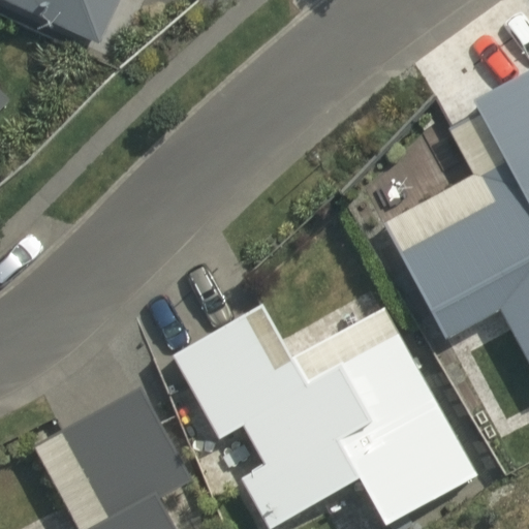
[(0,0),(0,1),(99,45),(120,0),(0,0)]
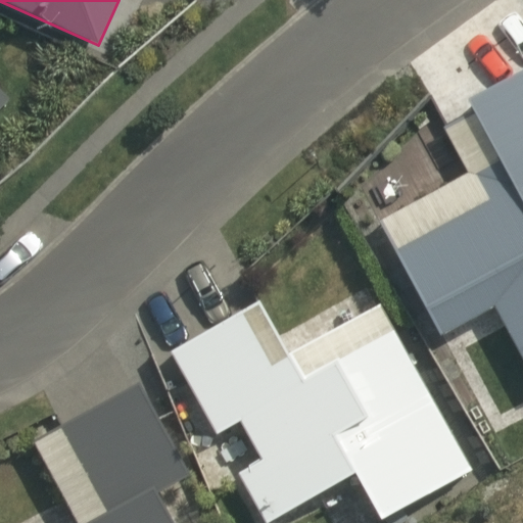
[(522,69),(466,100),(472,113),(441,131),(467,174),(378,223),(438,337),(491,307),(522,364),(522,69)]
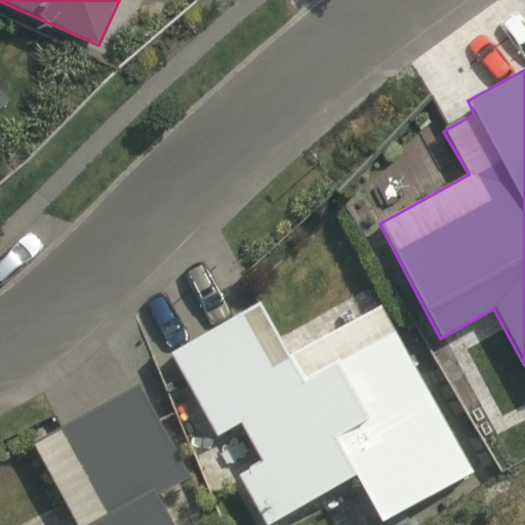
[(0,112),(11,102),(0,89),(0,112)]
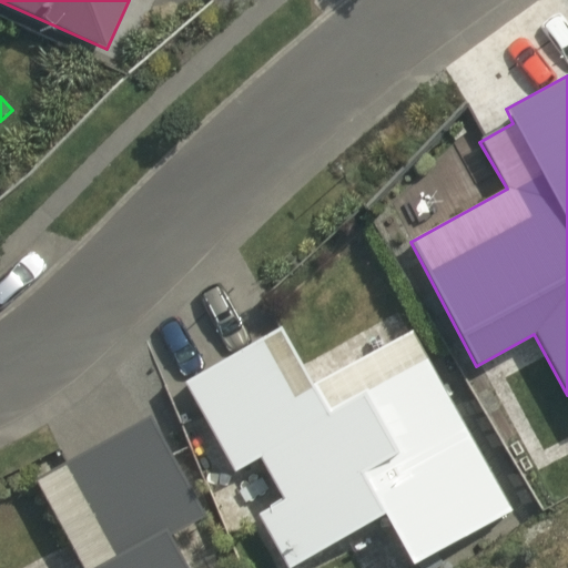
[(412,567),(514,511),(413,331),(312,384),(279,328),(186,382),(234,474),(259,458),(282,498),(255,514),(286,567),(293,567),(382,514),(412,567)]
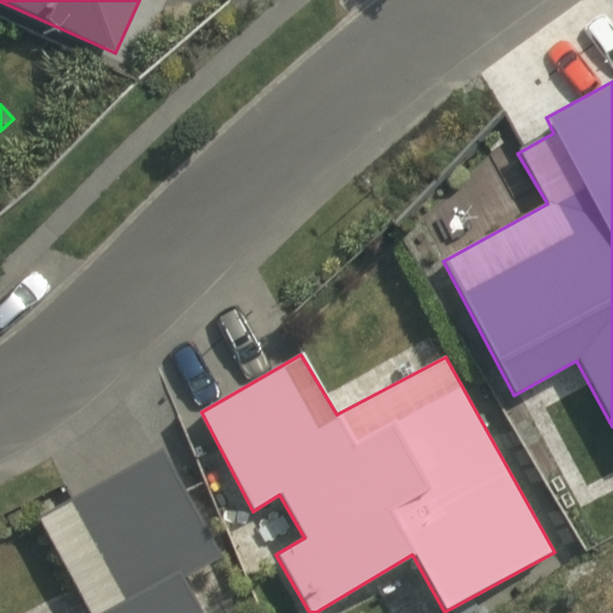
[(222,556),(161,449),(38,517),(89,612),(200,612),(181,580),(222,556)]
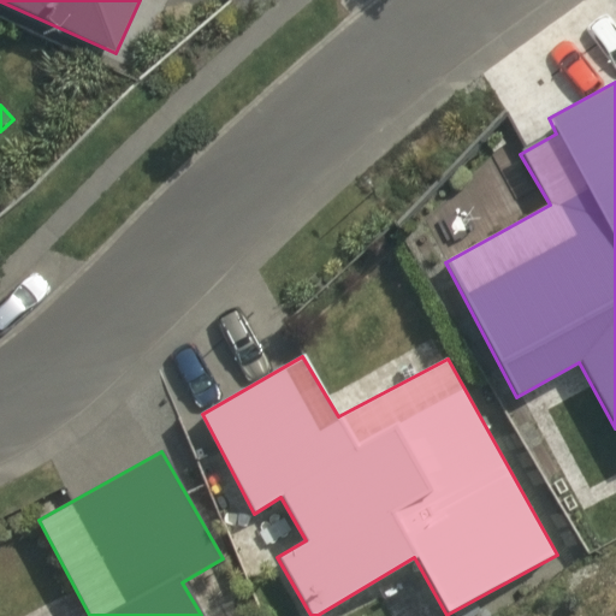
All buildings are outlined.
